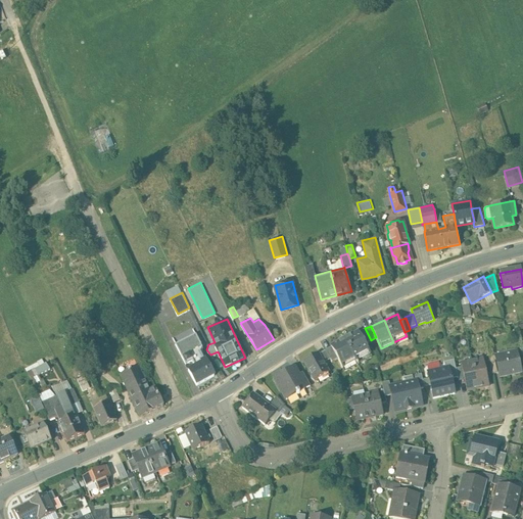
[(371,340),(365,328),(359,331),(365,343),(371,340)]
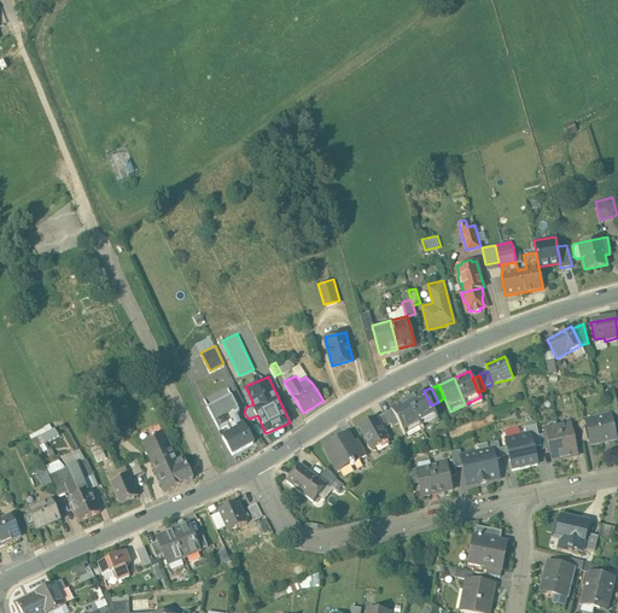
[(232,391),(208,404),(220,427),(227,424),(229,428),(237,424),(240,421),(237,414),(240,408),(232,391)]
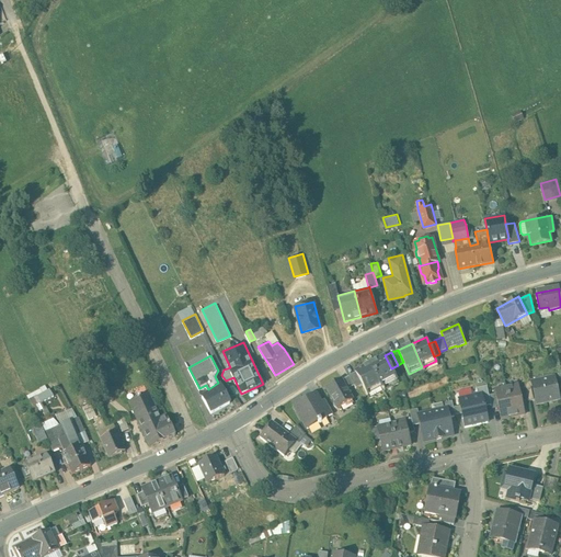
[(385,355),(369,363),(382,386),(397,378),(391,368),(385,355)]
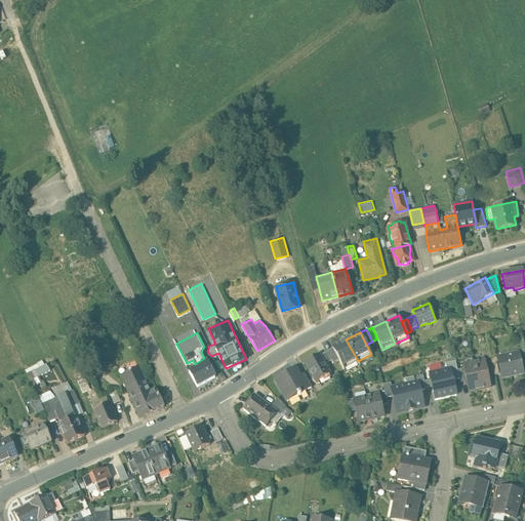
[(358,361),(346,339),(332,347),(339,359),(345,368),(358,361)]
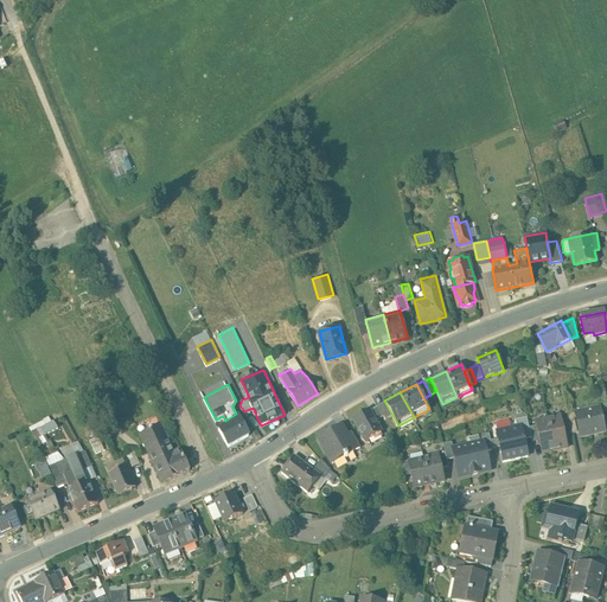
[(393,415),(385,402),(378,405),(383,416),(385,420),(393,415)]
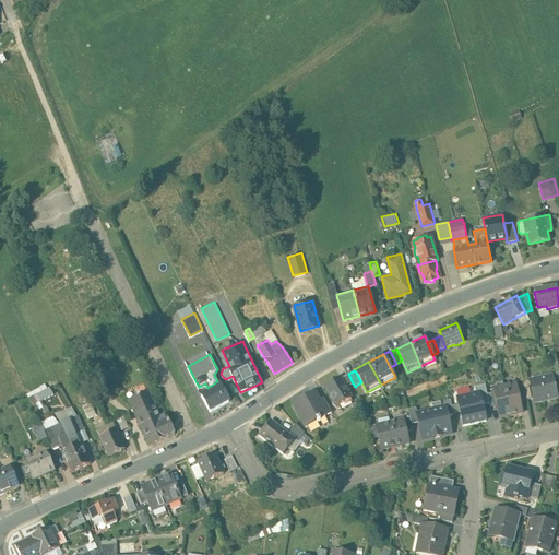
[(348,374),(341,378),(346,388),(353,384),(348,374)]
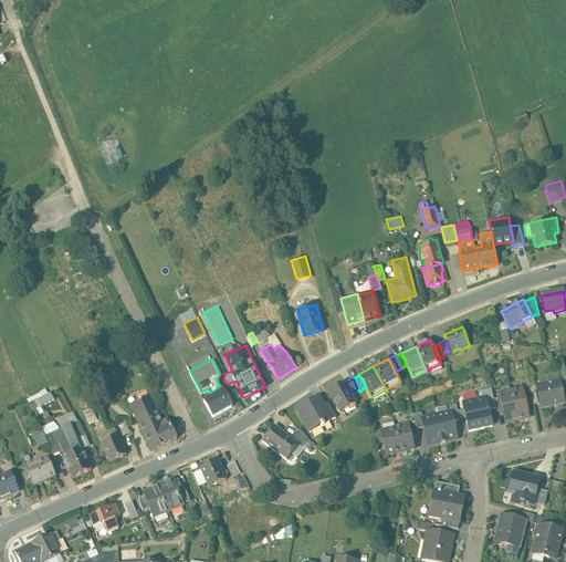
[(559,378),(536,384),(537,387),(536,387),(540,401),(541,406),(565,402),(559,378)]
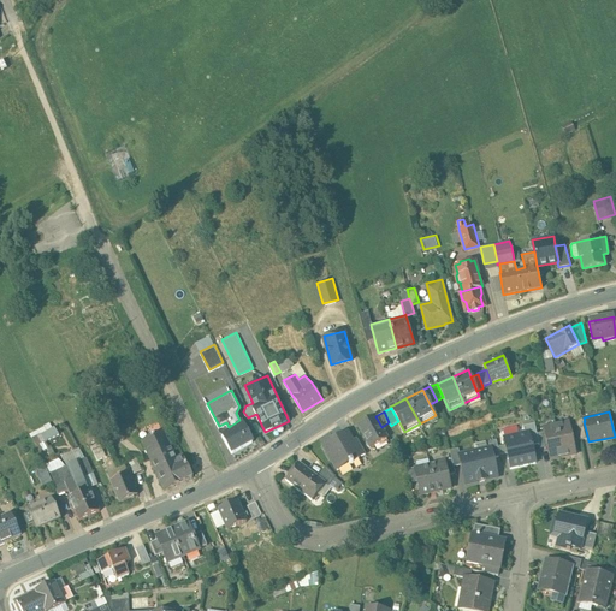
[(582,414),(575,415),(576,422),(580,437),(580,438),(587,435),(584,421),(585,421),(584,417),(582,414)]
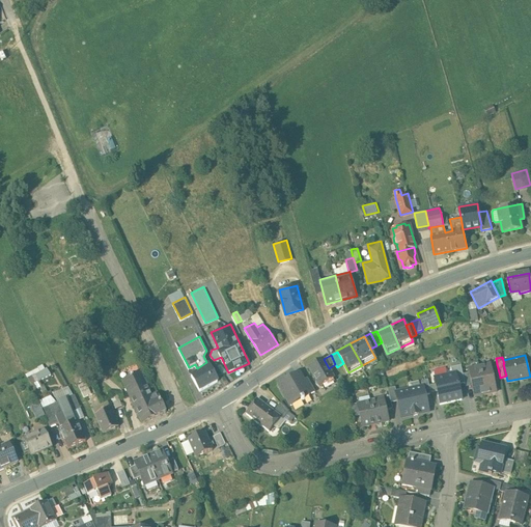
[(324,359),(323,358),(309,366),(319,386),(334,378),(329,368),(324,359)]
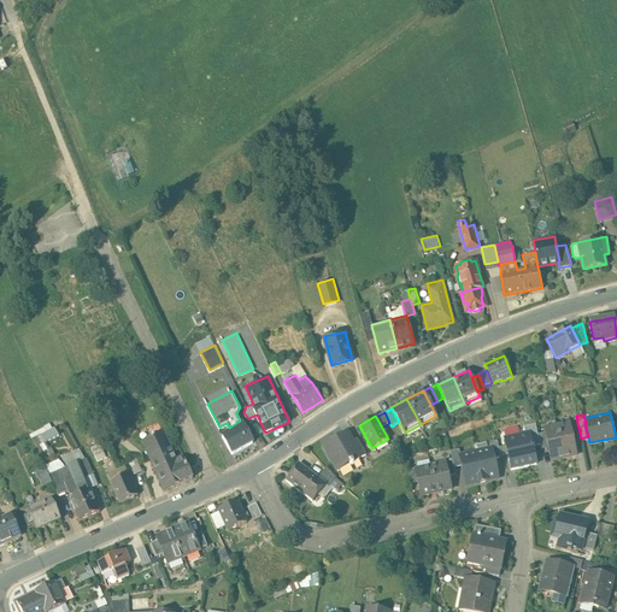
[(240,421),(236,423),(229,428),(230,430),(223,434),(233,452),(253,440),(242,419),(240,421)]
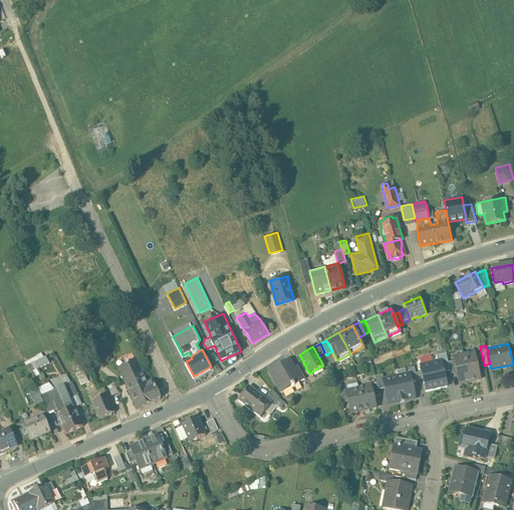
[(448,359),(446,350),(436,352),(437,358),(420,362),(426,390),(448,385),(444,369),(450,368),(448,359)]
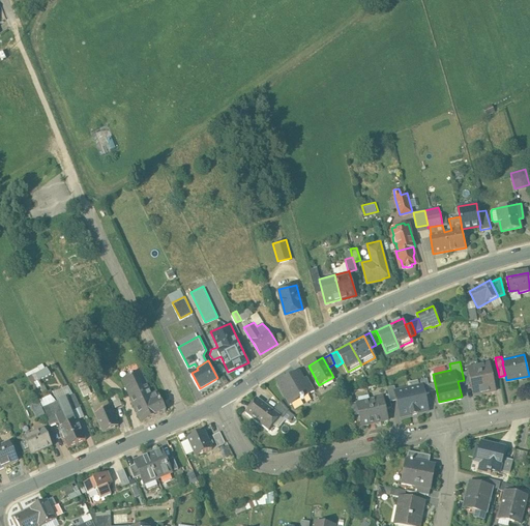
[(490,361),(478,363),(484,391),(496,388),(493,377),(491,364),(490,361)]
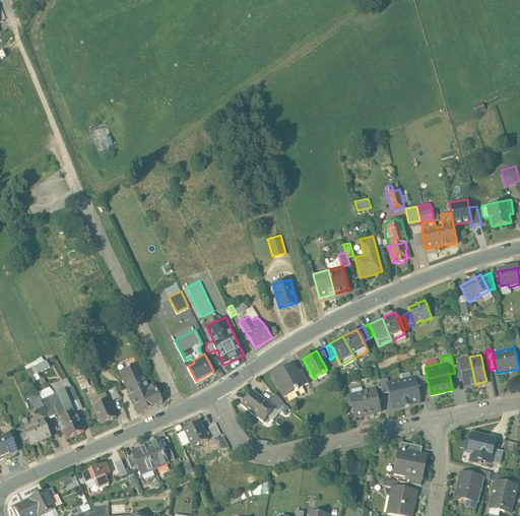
[(469,357),(458,360),(459,363),(462,375),(464,386),(475,384),(469,357)]
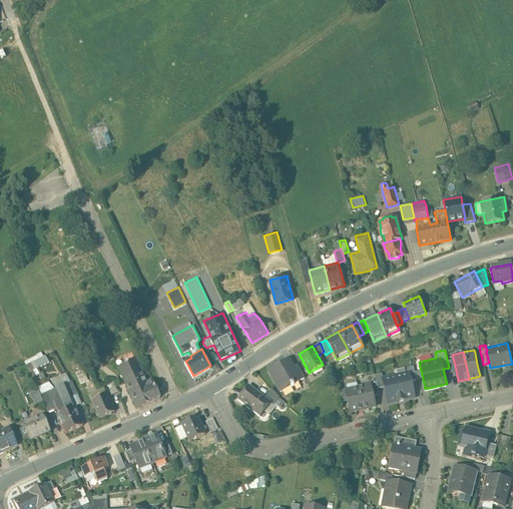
[(480,352),(475,353),(477,365),(483,364),(480,352)]
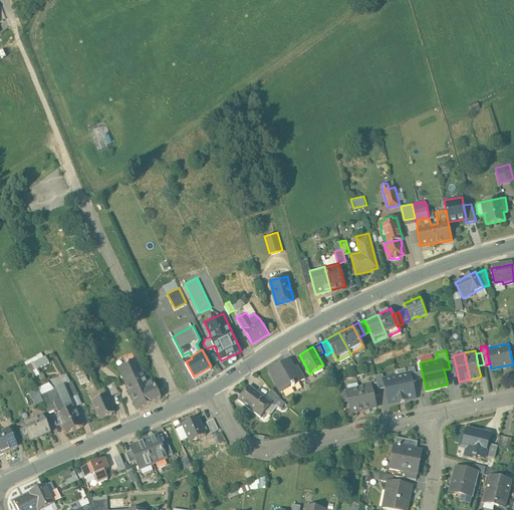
[(45,354),(27,364),(29,369),(37,365),(37,366),(49,360),(45,354)]
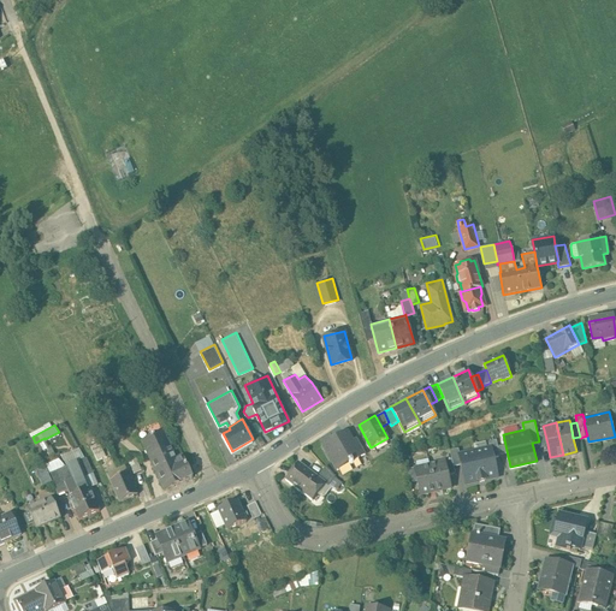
[(176,456),(163,427),(142,438),(165,487),(193,474),(183,452),(177,456),(176,456)]
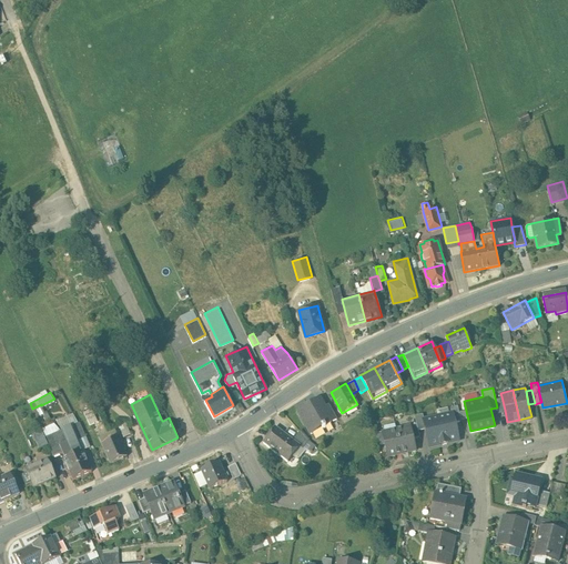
[(501,396),(495,398),(497,408),(498,411),(505,410),(501,396)]
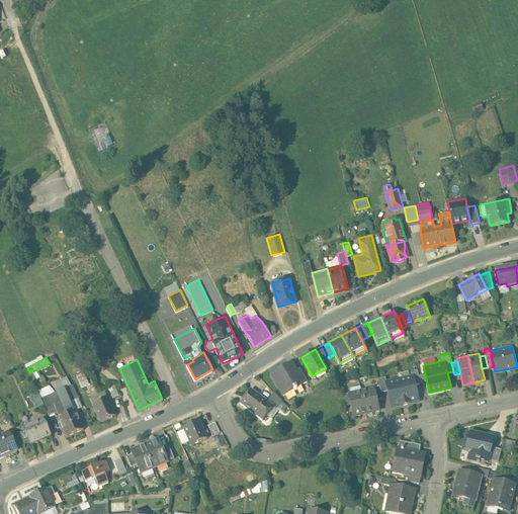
[(295,373),(289,363),(272,373),(284,395),(293,390),(294,391),(296,389),(296,388),(301,384),(295,373)]
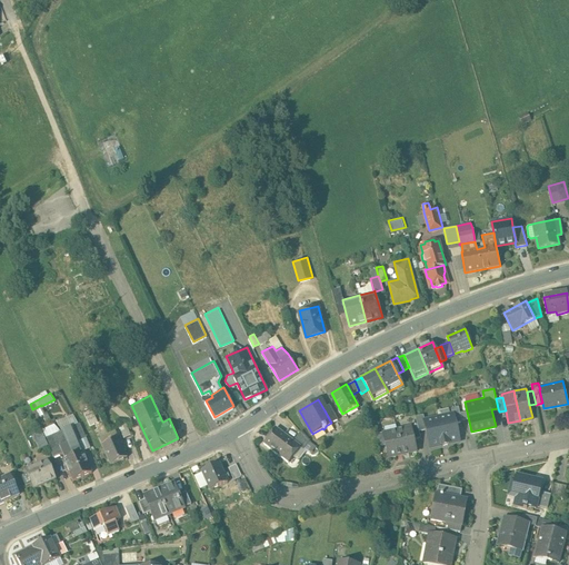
[(91,406),(83,410),(90,423),(98,419),(91,406)]
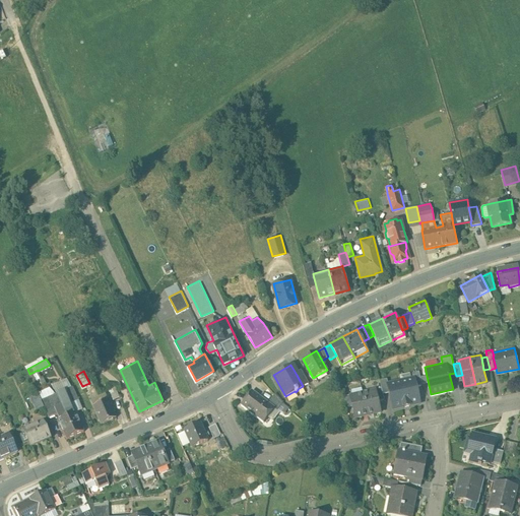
[(309,383),(302,372),(297,375),(303,386),(309,383)]
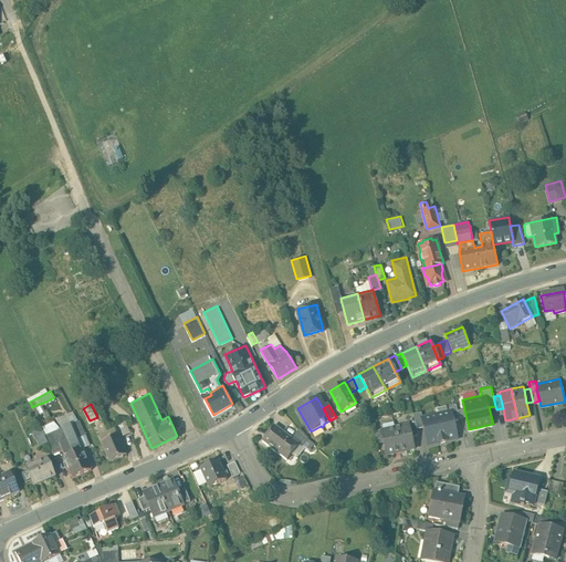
[(457,437),(451,408),(421,415),(428,444),(457,437)]
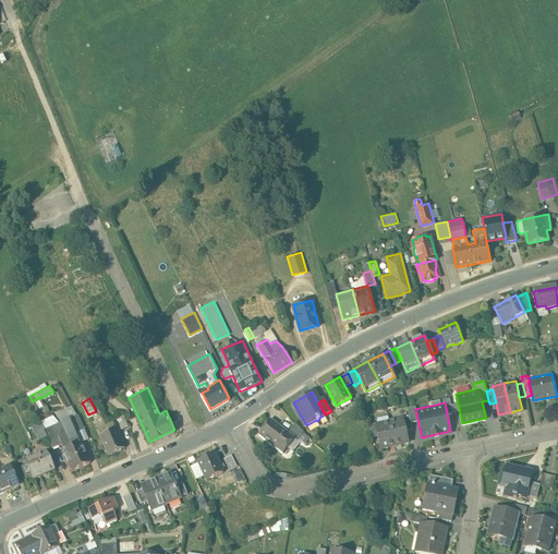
[(51,409),(39,414),(41,420),(53,414),(51,409)]
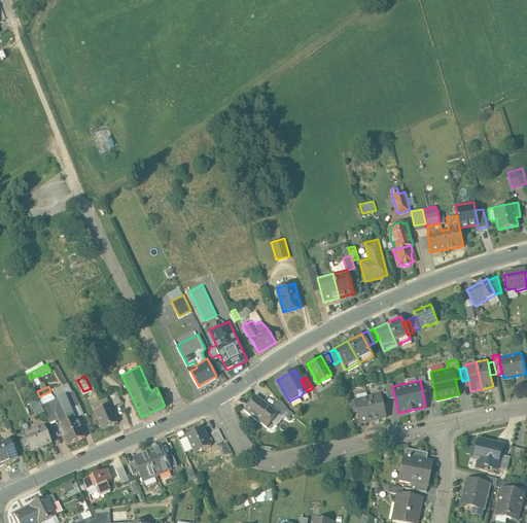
[(74,389),(68,391),(74,406),(80,404),(74,389)]
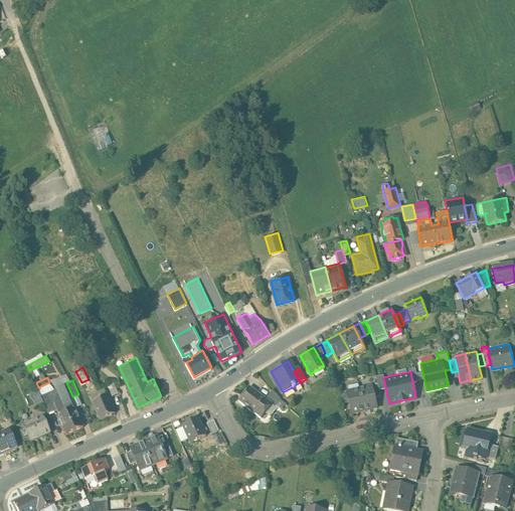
[(114,381),(108,383),(113,393),(119,391),(114,381)]
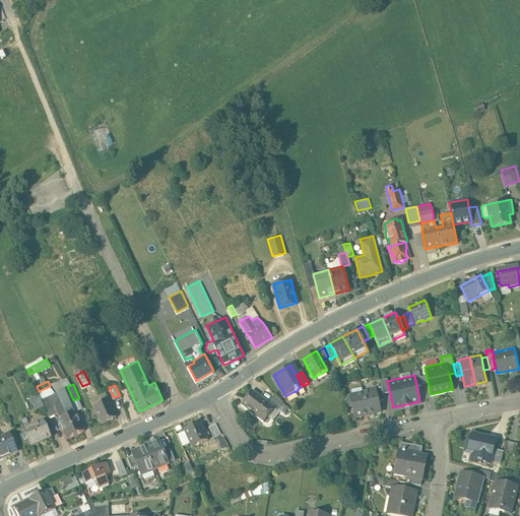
[(381,386),(375,387),(375,388),(376,388),(378,399),(384,397),(381,386)]
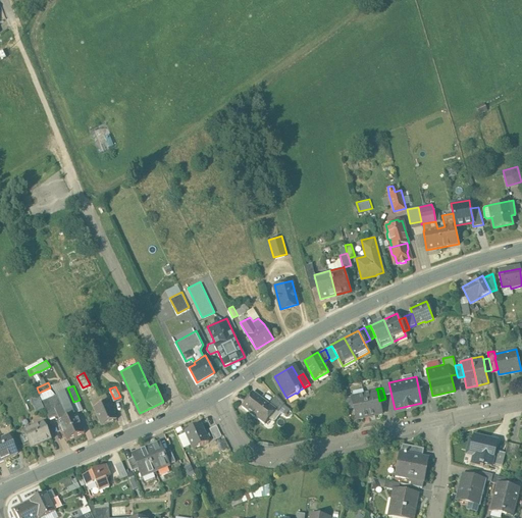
[(64,389),(57,393),(62,404),(64,408),(64,409),(75,434),(85,430),(75,412),(74,412),(72,407),(64,389)]
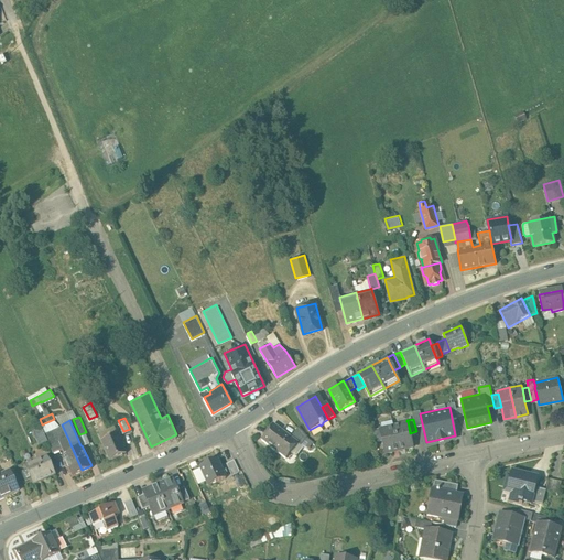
[(407,421),(393,424),(399,448),(413,444),(410,433),(408,421),(407,421)]
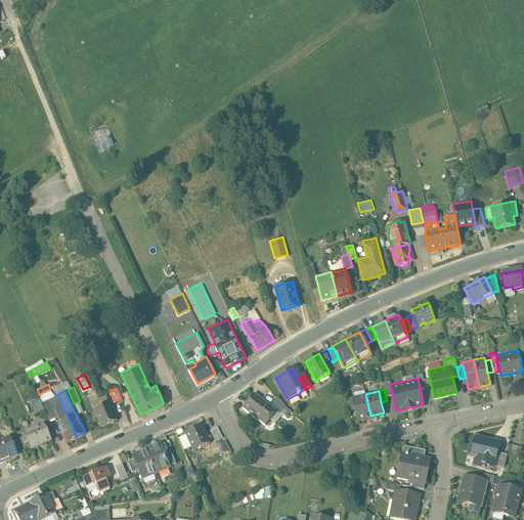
[(270,404),(254,392),(243,406),(265,424),(276,410),(276,409),(270,404)]
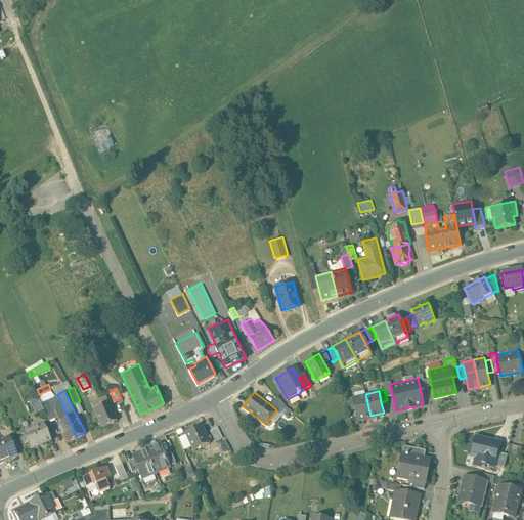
[(328,394),(317,398),(319,403),(330,399),(328,394)]
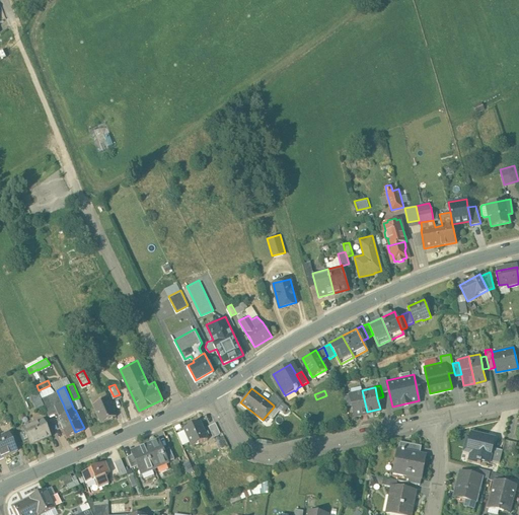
[(350,393),(349,393),(352,403),(354,415),(367,412),(362,390),(350,393)]
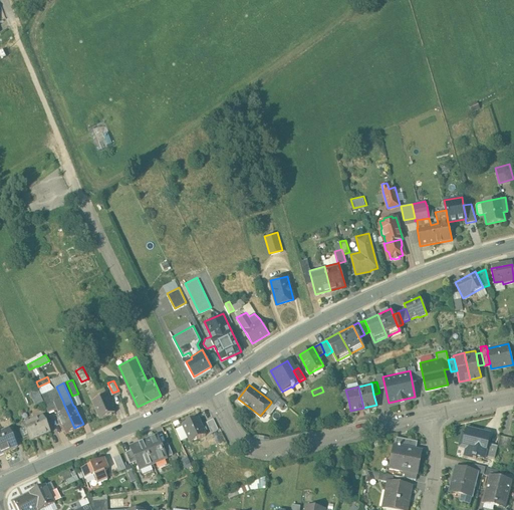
[(38,388),(30,391),(35,404),(43,401),(38,388)]
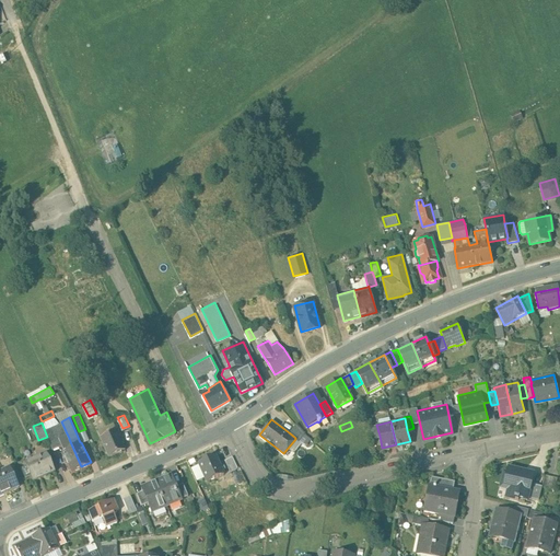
[(295,424),(289,432),(295,438),(295,439),(299,441),(304,433),(295,424)]
